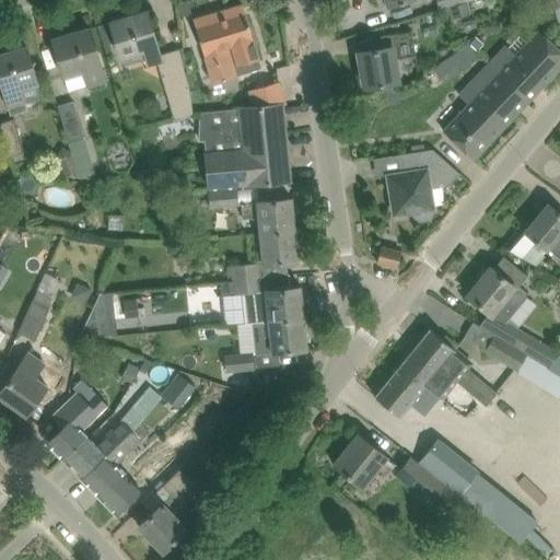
[(187,0),(186,0),(177,3),(182,15),(191,12),(187,0)]
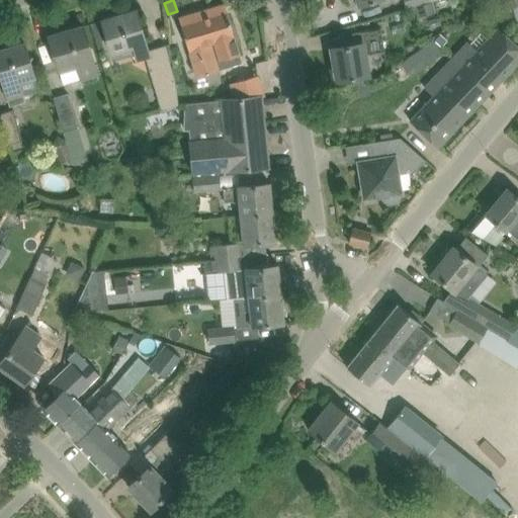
[(431,0),(410,7),(413,17),(434,11),(431,0)]
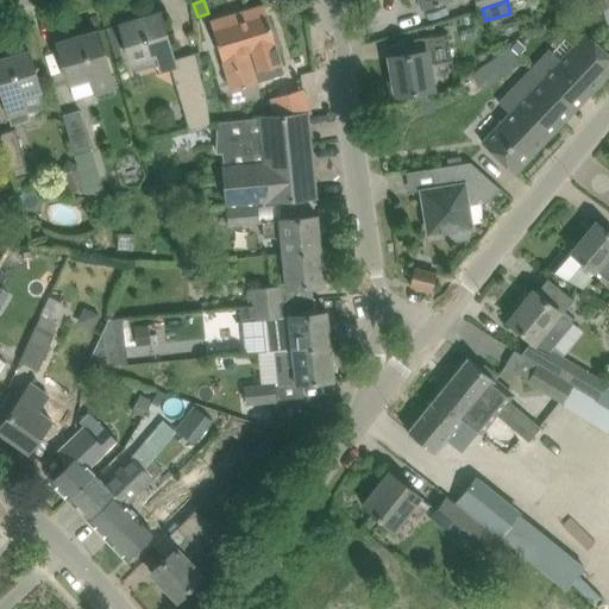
[(608,0),(584,0),(588,12),(597,10),(608,6),(608,0)]
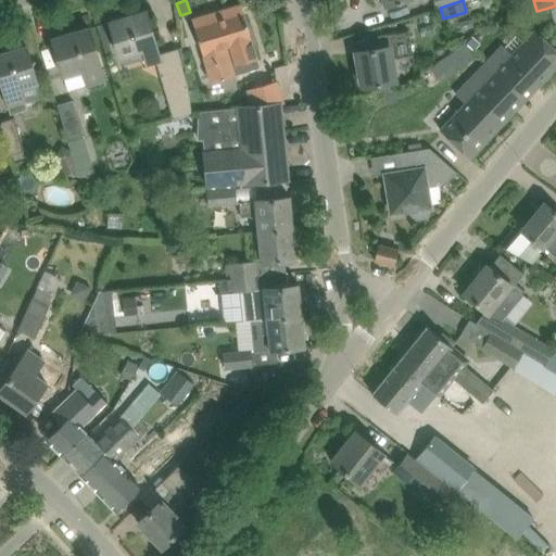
[(211,81),(238,73),(260,67),(251,39),(251,38),(241,4),(192,19),(211,81)]
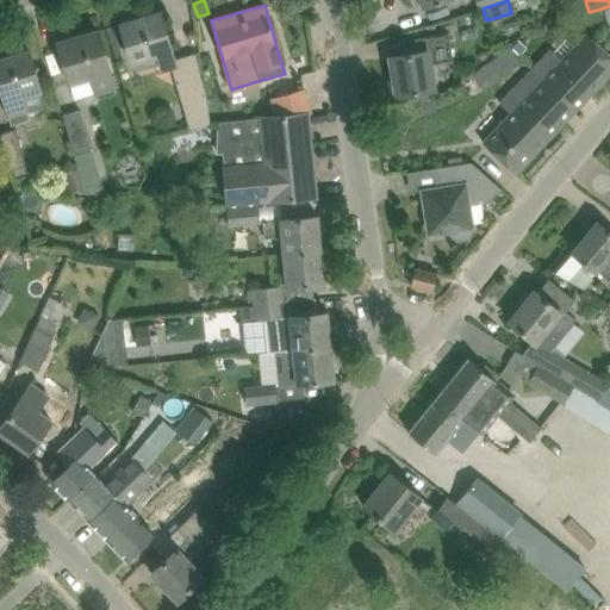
[(161,12),(119,24),(126,47),(131,62),(156,55),(159,63),(161,72),(172,69),(190,129),(210,123),(206,92),(200,73),(194,53),(174,58),(167,35),(161,12)]
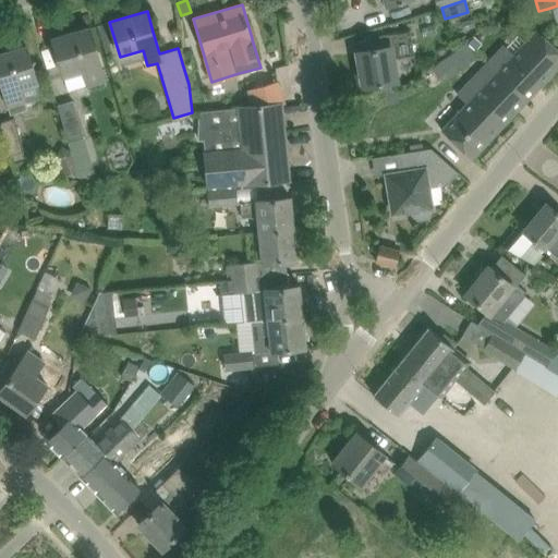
[(89,27),(52,38),(59,59),(64,76),(83,71),(87,85),(87,86),(105,82),(89,27)]
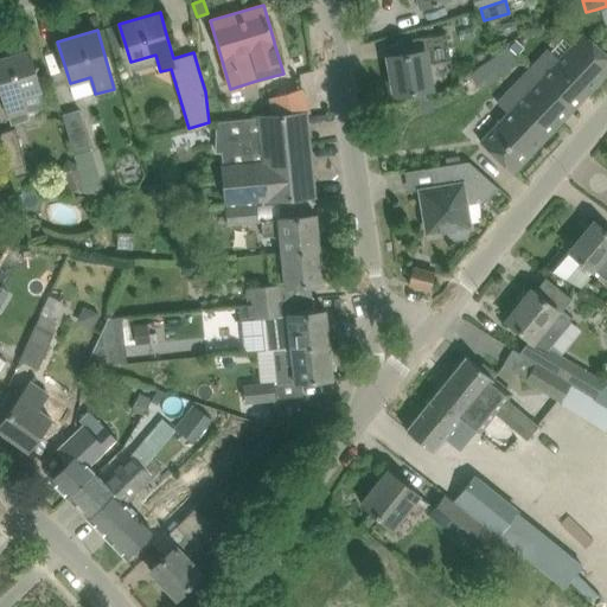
[(583,32),(560,58),(549,49),(540,58),(530,68),(574,109),(606,74),(606,53),(600,48),(583,32)]
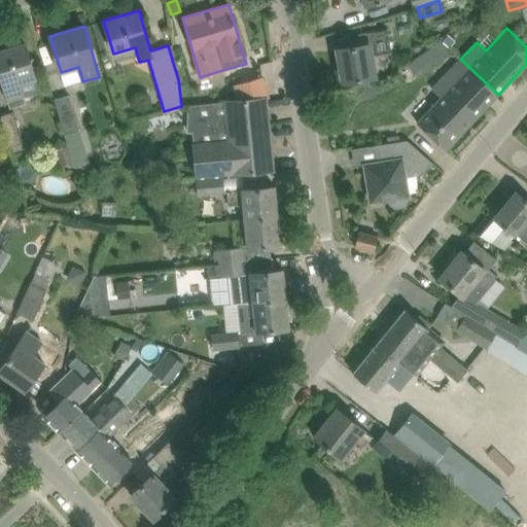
[(343,81),(362,78),(375,76),(372,55),(391,51),(387,29),(378,30),(358,33),(360,45),(338,48),(343,81)]
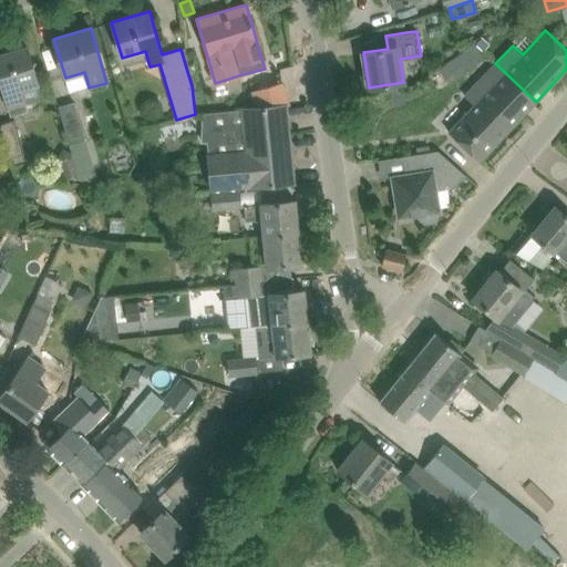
[(483,34),(475,42),(483,50),(491,42),(483,34)]
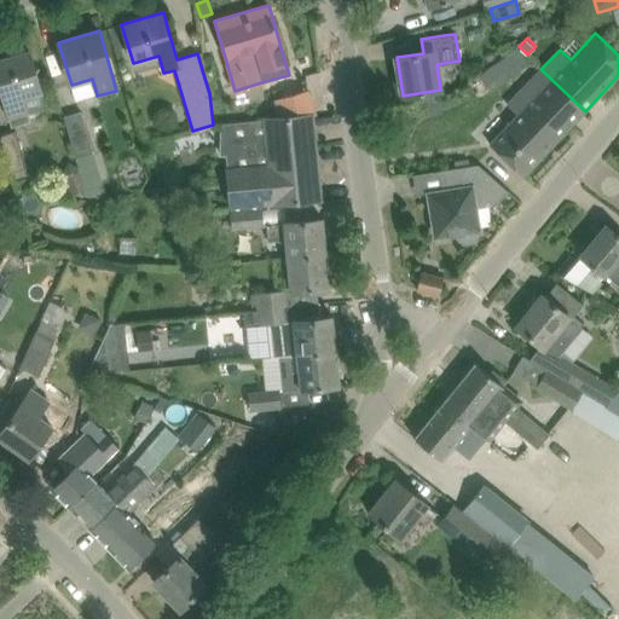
[(519,48),(481,76),(485,81),(492,91),(530,63),(526,59),(519,50),(519,48)]
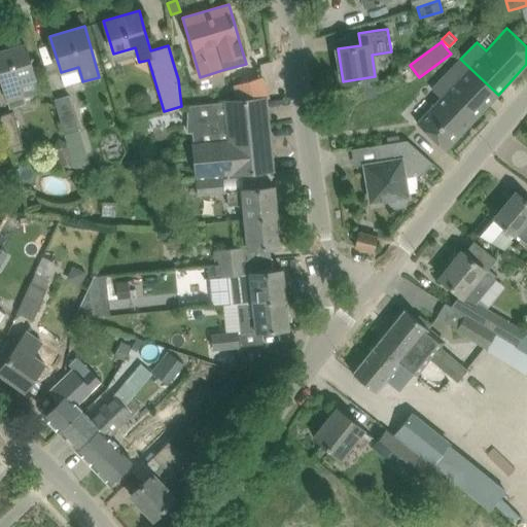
[(25,43),(0,50),(0,75),(7,101),(9,108),(26,103),(24,96),(25,96),(38,92),(35,78),(31,63),(25,43)]
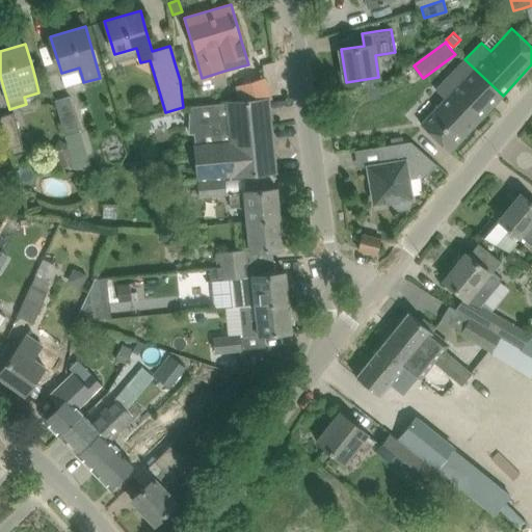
[(474,69),(464,78),(455,70),(436,89),(445,99),(421,124),(434,137),(450,152),(503,96),(464,59),(464,60),(474,69)]
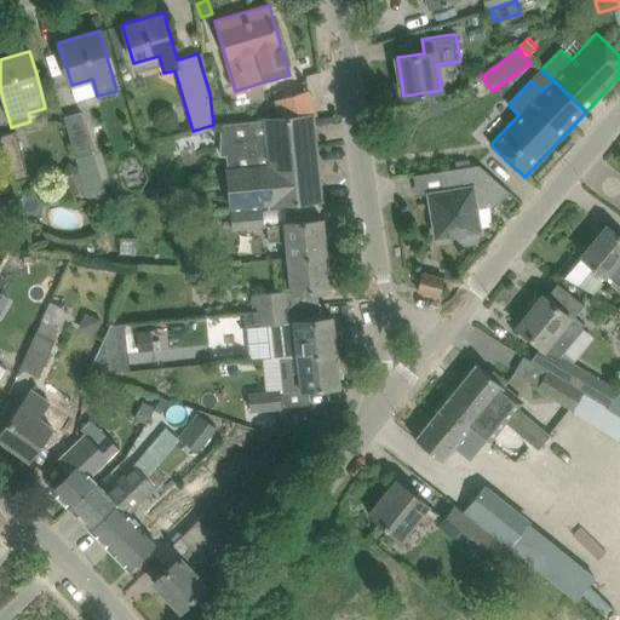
[(308,90),(276,101),(282,118),(288,118),(313,115),(315,114),(308,90)]
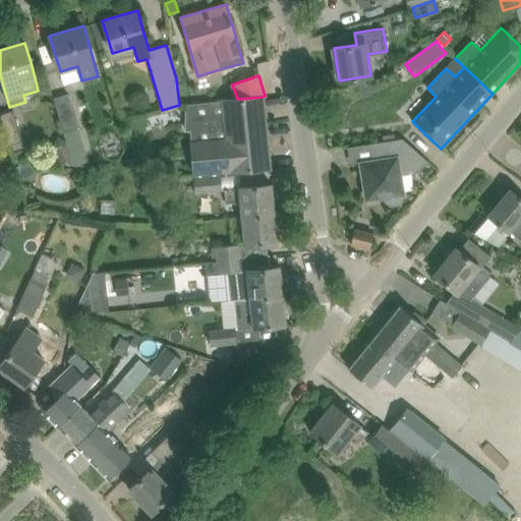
[(68,93),(53,98),(64,132),(78,128),(68,93)]
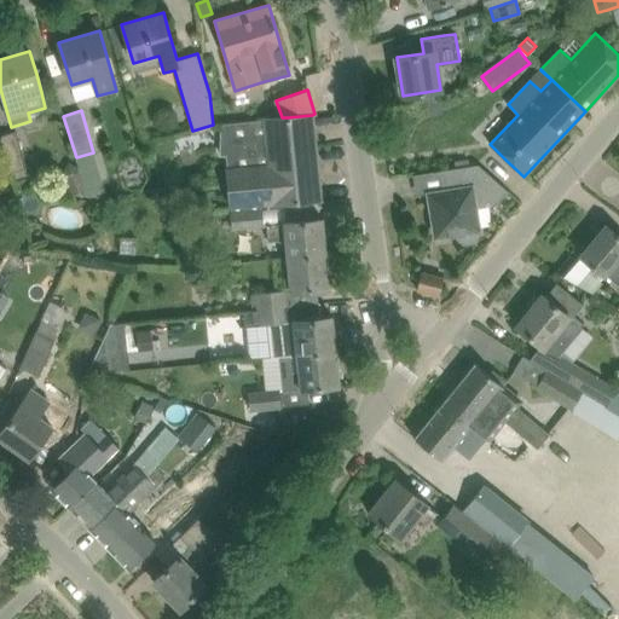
[(223,123),(224,128),(221,128),(220,155),(226,155),(231,208),(270,204),(320,198),(312,115),(288,117),(282,117),(265,120),(223,123)]
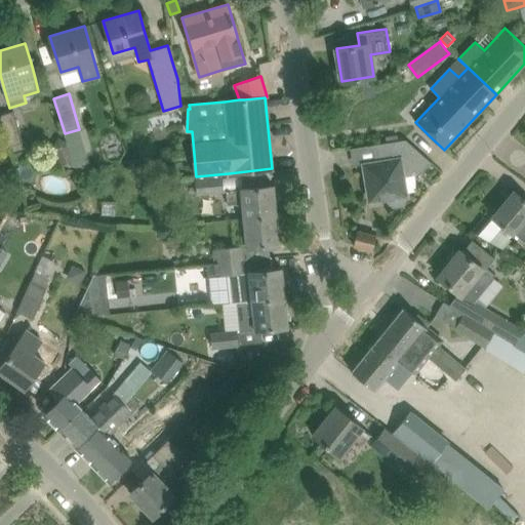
[(0,116),(8,146),(23,142),(13,111),(0,114),(0,116)]
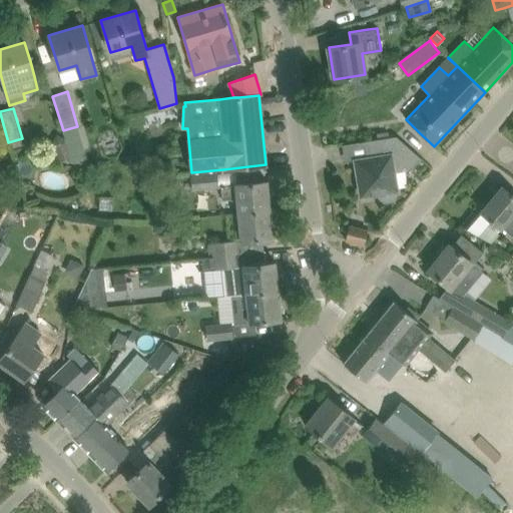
[(356,166),(354,166),(359,198),(377,195),(379,195),(382,199),(387,201),(392,200),(396,197),(397,192),(394,170),(400,170),(401,168),(403,165),(404,166),(410,170),(420,158),(397,137),(365,141),(367,156),(367,158),(362,159),(363,165),(356,166)]
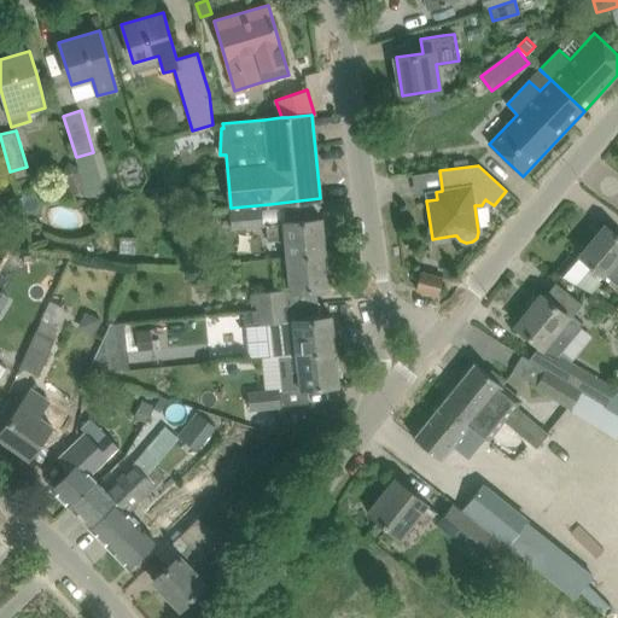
[(81,174),(68,179),(73,193),(81,197),(87,194),(81,174)]
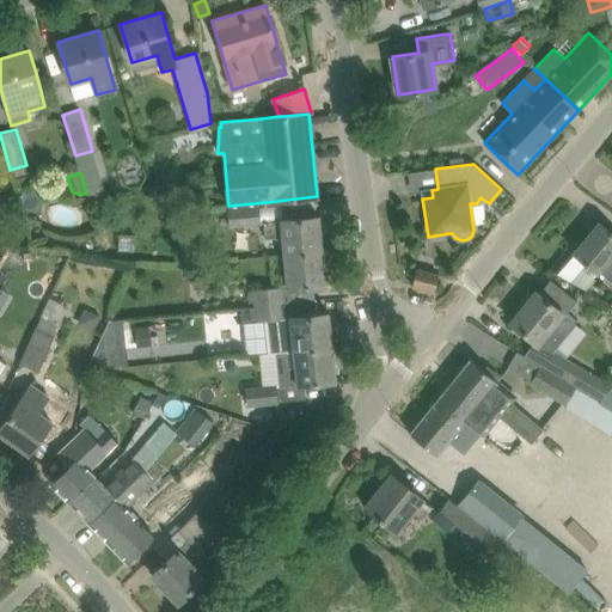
[(230,207),(227,208),(230,227),(261,224),(259,207),(258,204),(257,202),(228,206),(230,207)]
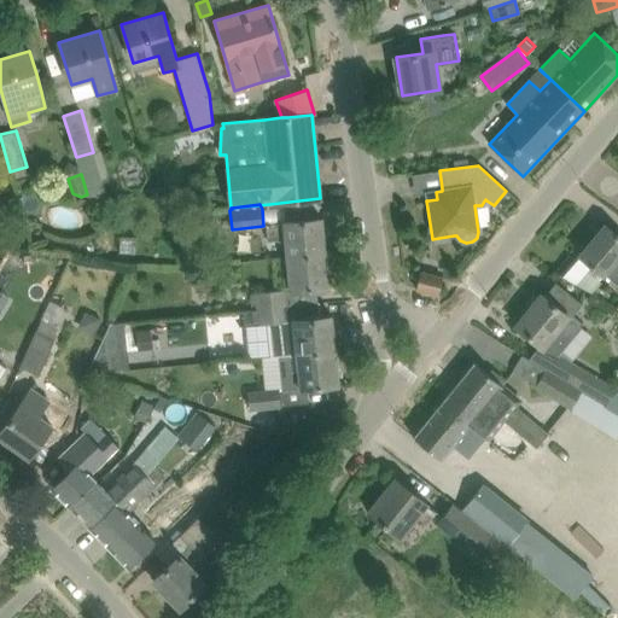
[(325,252),(322,219),(283,222),(284,222),(267,225),(268,242),(285,239),(286,256),(325,252)]
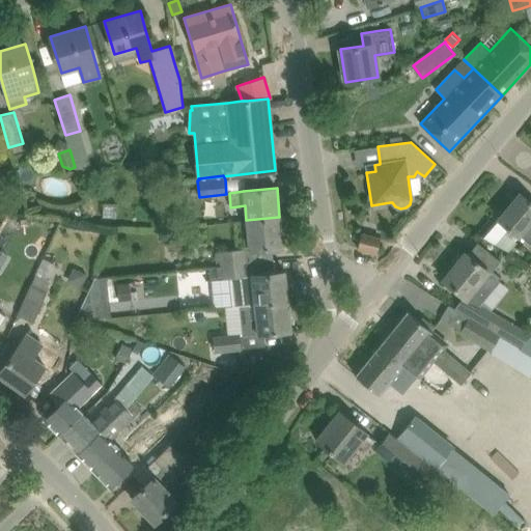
[(530,202),(519,192),(497,218),(512,231),(519,236),(520,235),(530,245),(530,202)]
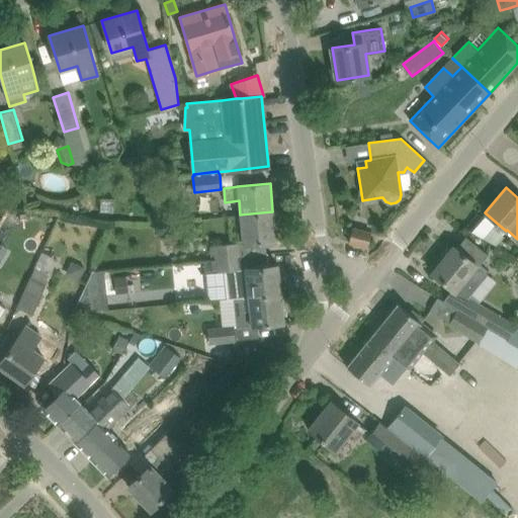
[(243,244),(255,242),(275,240),(272,211),(240,214),(243,244)]
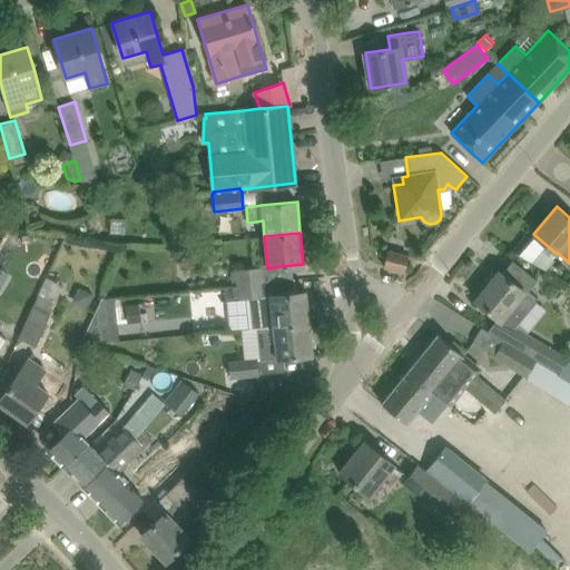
[(404,272),(409,255),(387,251),(384,266),(404,272)]
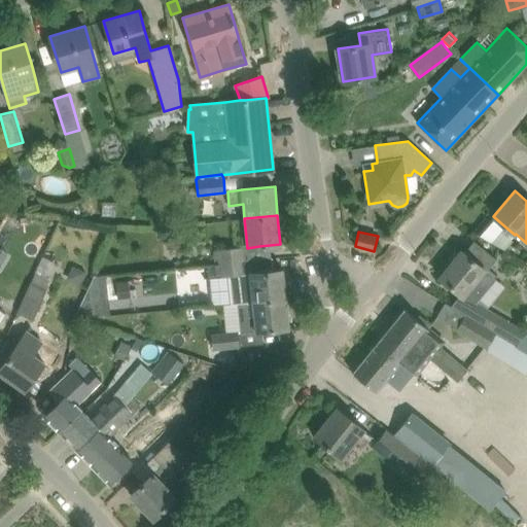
[(219,264),(244,260),(243,247),(218,249),(219,264)]
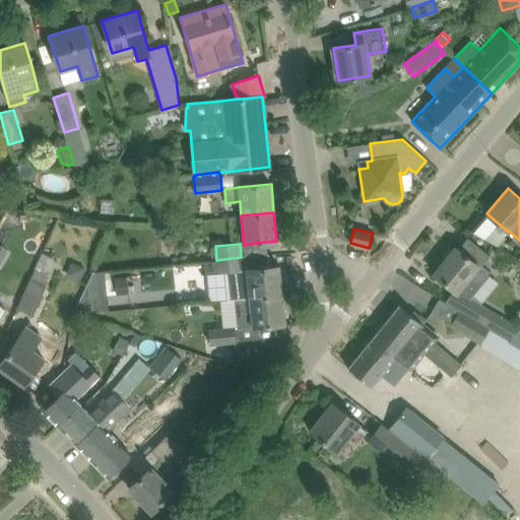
[(509,340),(518,326),(470,298),(490,274),(477,265),(455,247),(434,274),(454,290),(447,303),(489,327),(509,340)]
